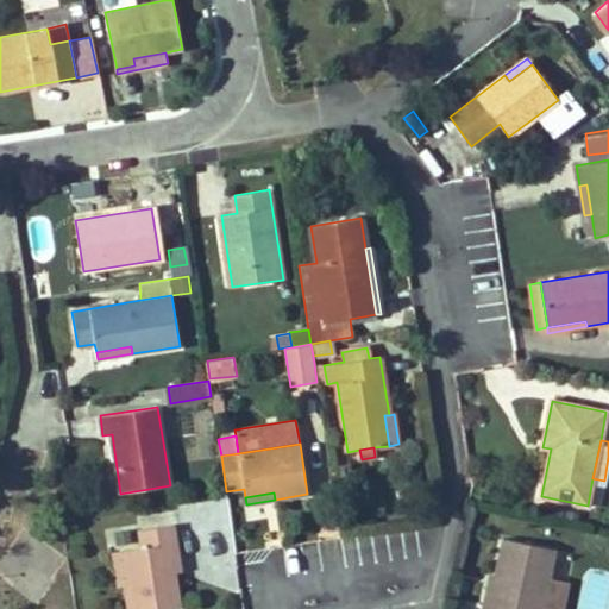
[(175,572),(170,545),(176,544),(173,525),(139,529),(142,548),(125,551),(133,608),(170,608),(181,608),(175,572)]
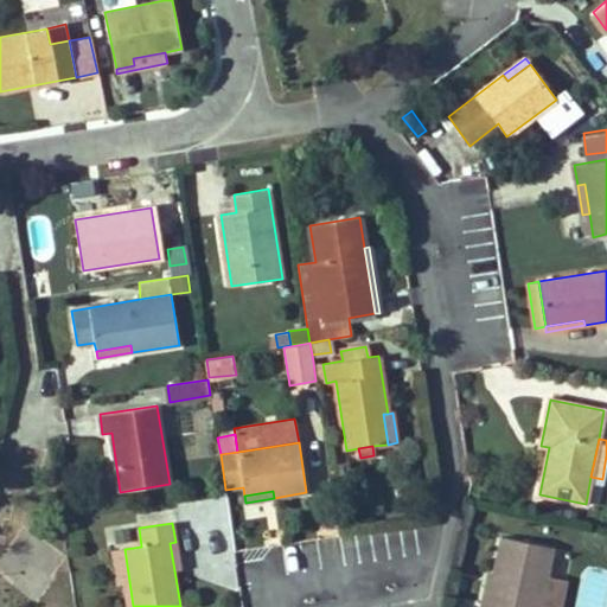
[(541,606),(548,576),(554,548),(502,536),(493,572),(487,601),(481,600),(480,606),(541,606)]
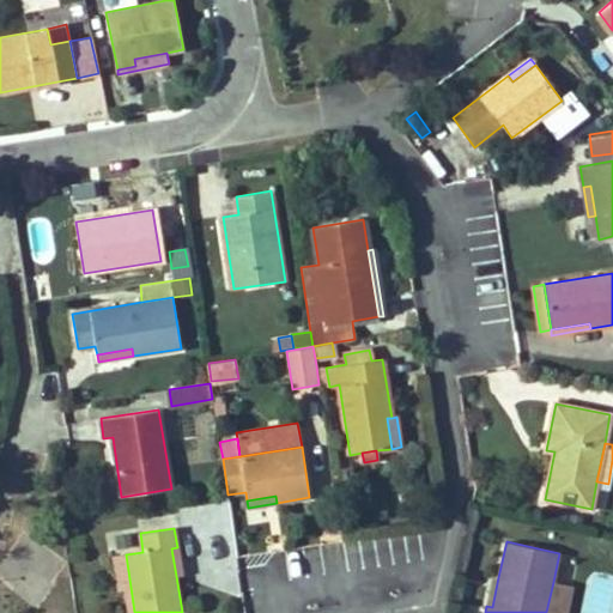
[(182,575),(177,547),(171,548),(176,576),(182,575)]
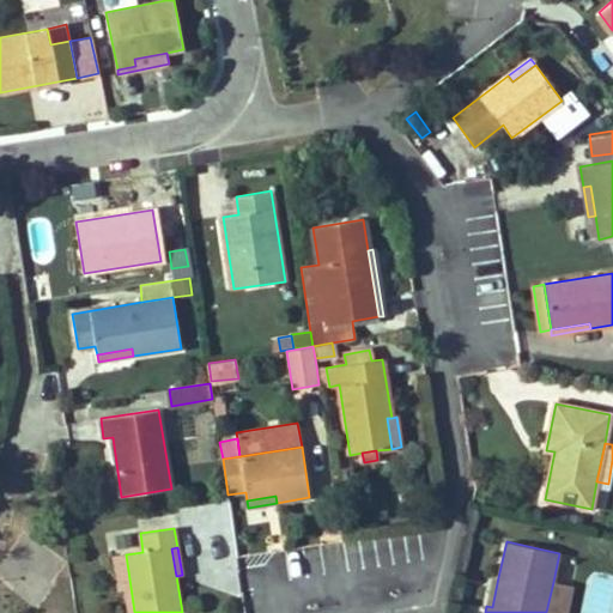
[(131,587),(126,554),(114,557),(119,589),(131,587)]
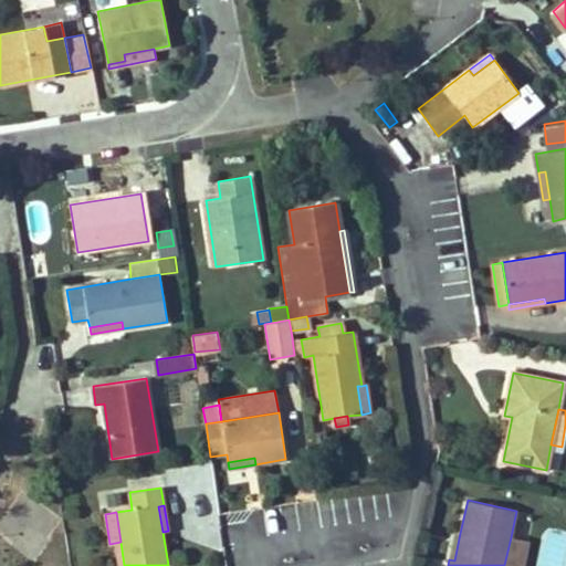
[(454,561),(460,533),(454,532),(449,559),(454,561)]
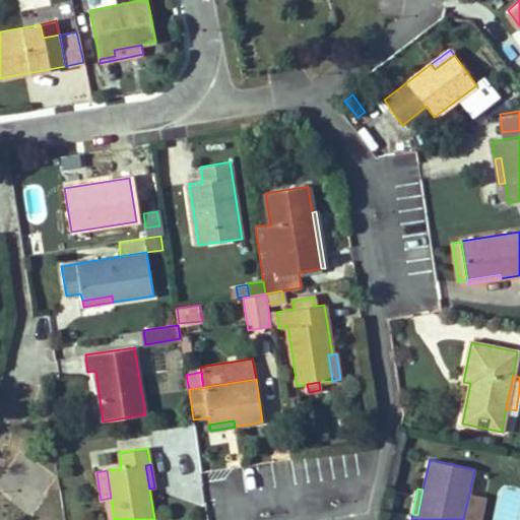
[(478,519),(484,497),(469,494),(463,519),(478,519)]
